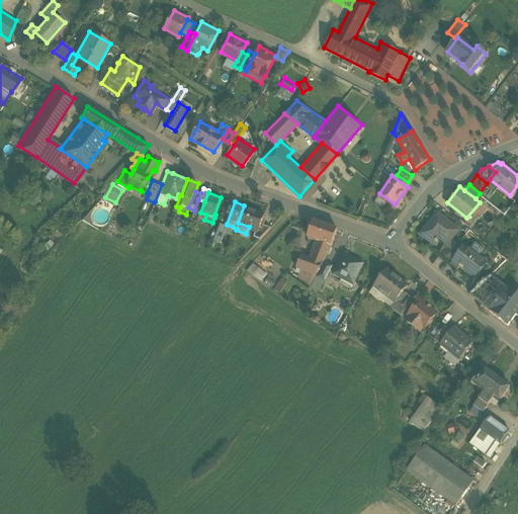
[(264,212),(244,205),(238,223),(249,227),(256,229),(258,230),(261,222),(264,212)]
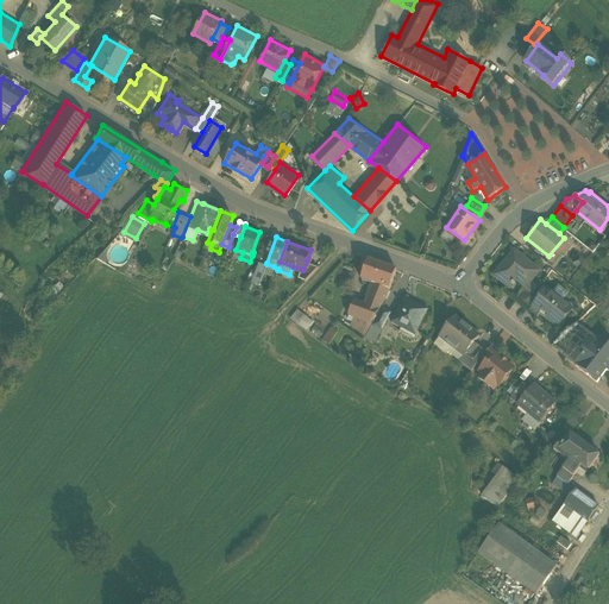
[(528,281),(539,268),(514,247),(494,272),(509,285),(519,274),(528,281)]
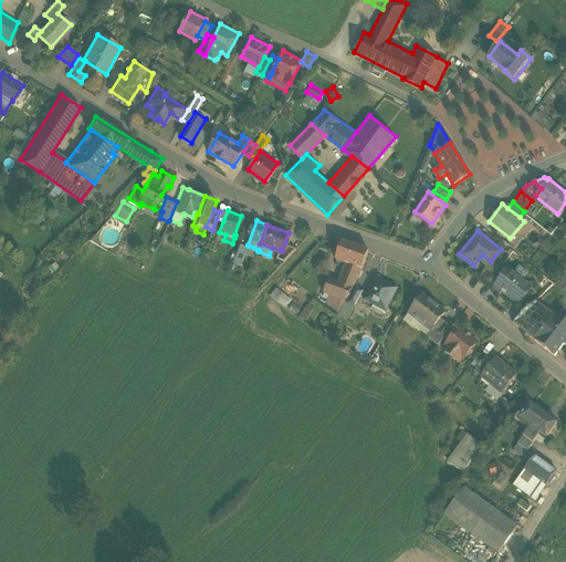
[(338,280),(353,285),(356,279),(362,267),(368,249),(342,239),(335,258),(343,260),(338,280)]
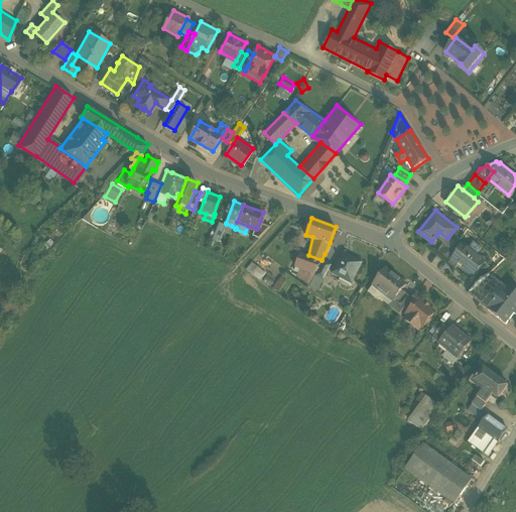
[(226,224),(226,223),(219,221),(213,237),(220,239),(223,232),(230,234),(232,226),(226,224)]
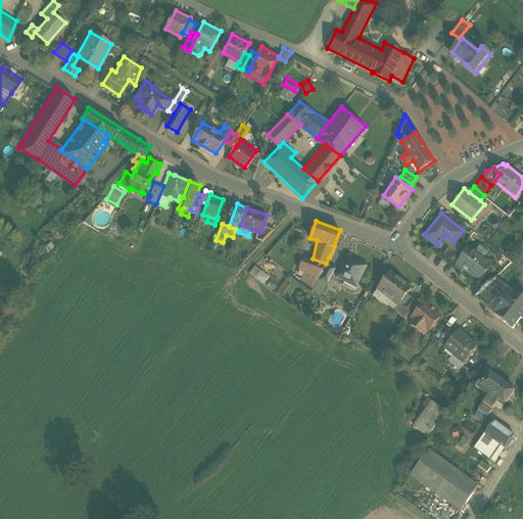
[(273,228),(264,224),(260,232),(258,231),(256,237),(262,239),(273,228)]
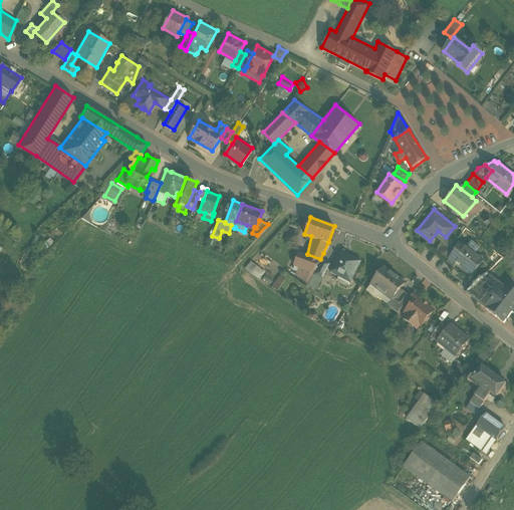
[(449,257),(469,273),(482,257),(475,252),(480,245),(471,239),(466,245),(462,241),(449,257)]
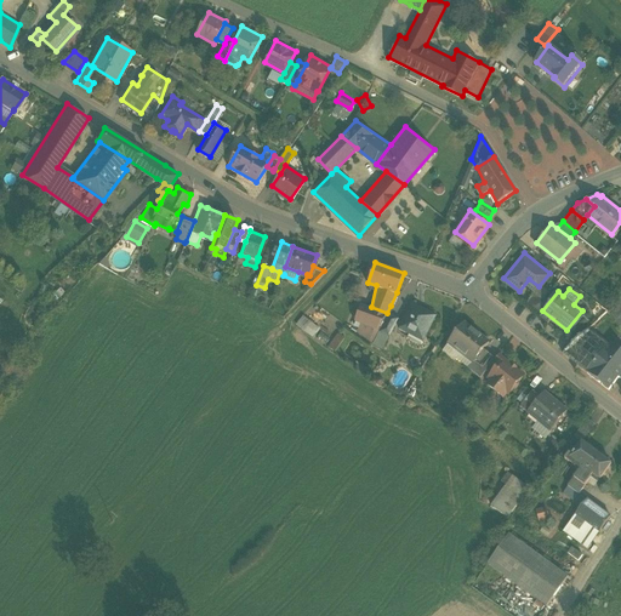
[(426,308),(426,309),(411,302),(399,326),(409,331),(410,329),(425,336),(436,313),(426,308)]
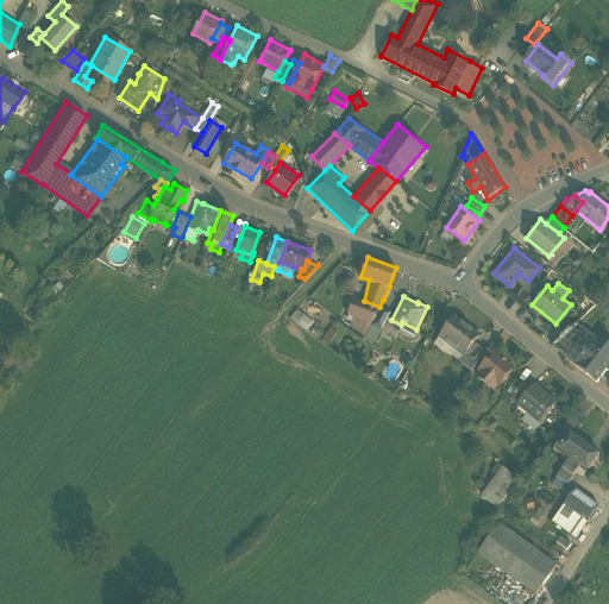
[(380,307),(364,301),(353,297),(347,313),(371,321),(380,307)]
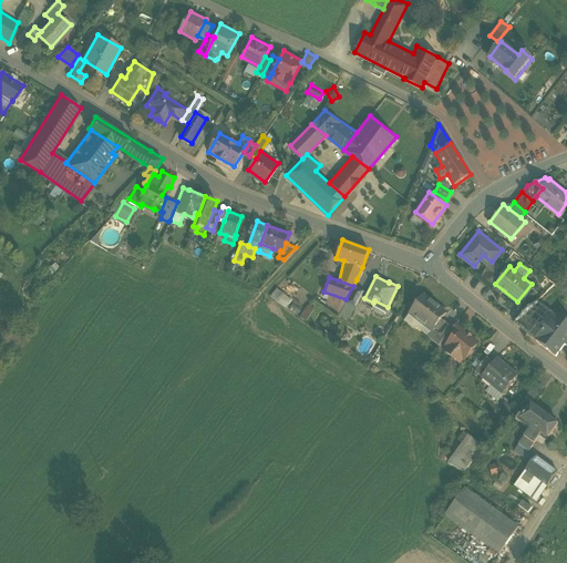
[(276,285),(270,294),(287,304),(292,295),(276,285)]
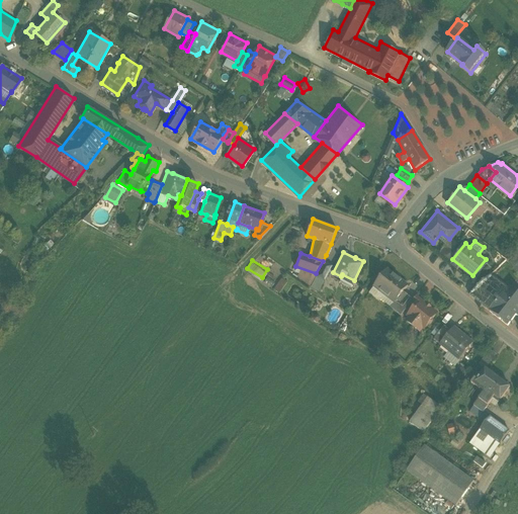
[(408,283),(386,267),(369,288),(391,305),(394,300),(395,301),(403,290),(408,283)]
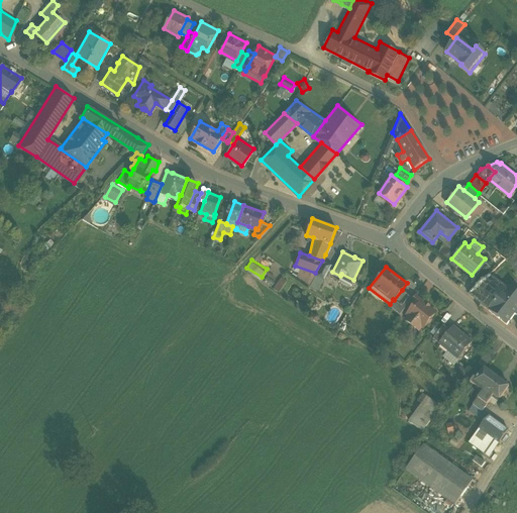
[(489,307),(507,285),(490,272),(469,291),(489,307)]
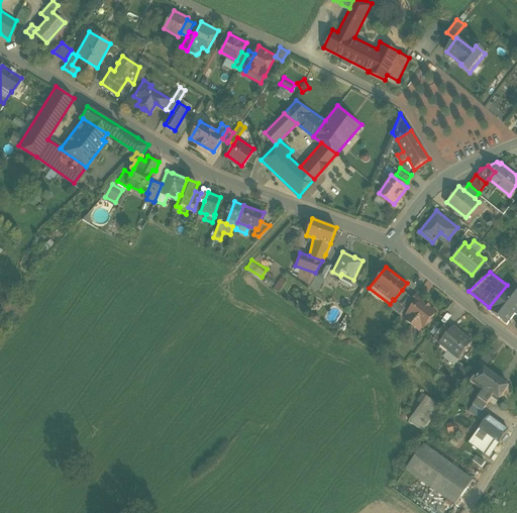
[(280,288),(287,278),(282,274),(275,285),(280,288)]
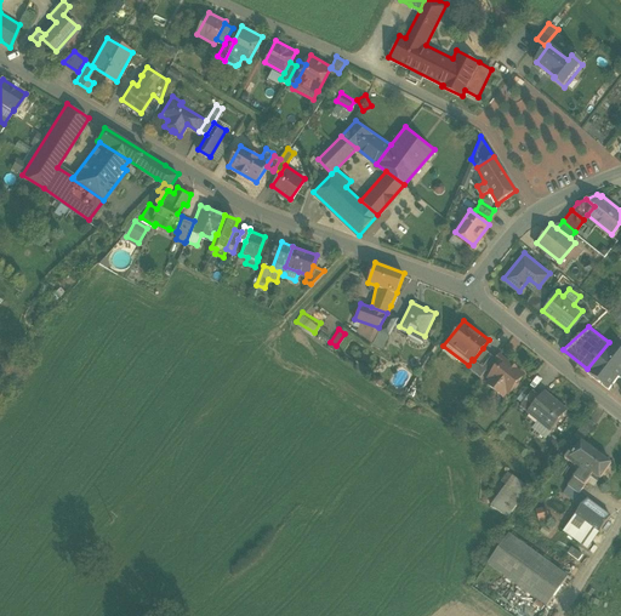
[(620,372),(620,347),(611,340),(609,342),(587,369),(609,387),(619,374),(620,375),(620,372)]
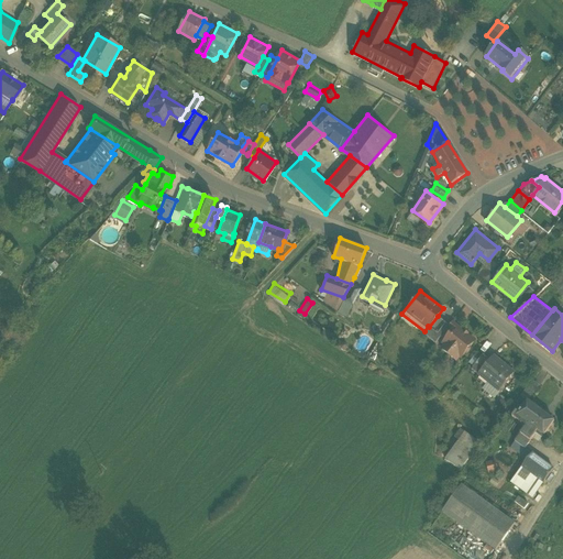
[(435,340),(440,335),(449,325),(438,316),(429,327),(428,326),(424,331),(435,340)]
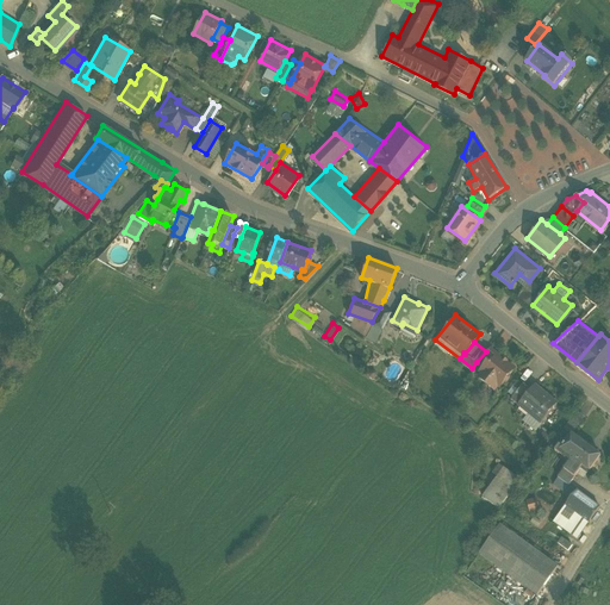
[(496,353),(497,353),(498,351),(490,345),(486,351),(477,362),(483,366),(487,360),(489,361),(496,353)]
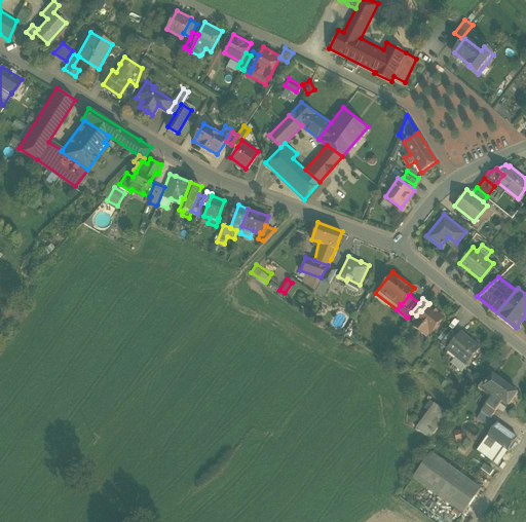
[(434,327),(437,327),(439,324),(439,321),(443,317),(436,310),(435,311),(431,309),(433,308),(428,304),(427,304),(421,311),(420,310),(416,315),(414,319),(415,320),(413,324),(420,330),(423,327),(428,331),(430,332),(434,327)]
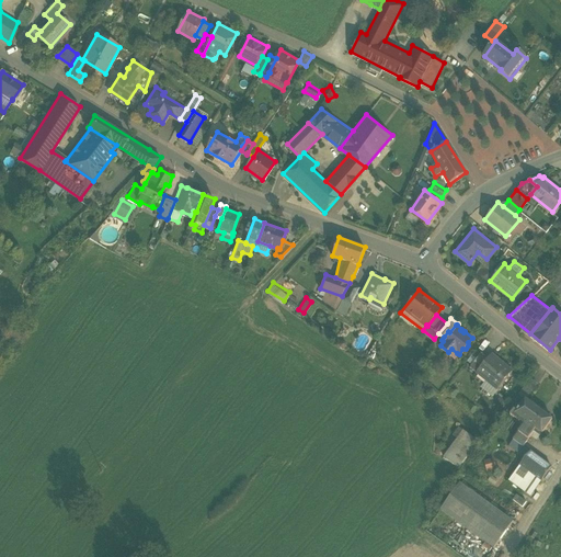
[(477,371),(488,356),(481,351),(470,365),(477,371)]
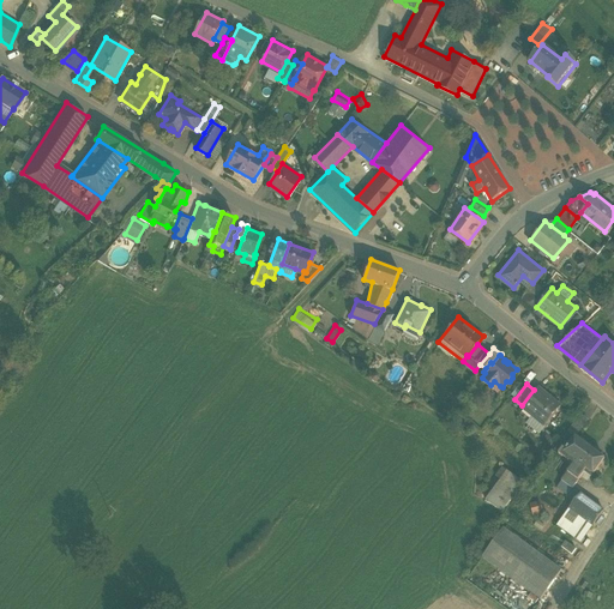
[(534,414),(545,423),(560,403),(553,397),(551,398),(536,387),(534,390),(522,405),(534,414)]
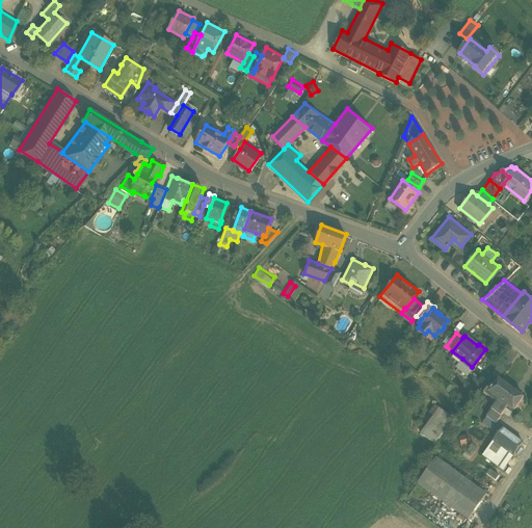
[(491,368),(500,374),(509,362),(501,357),(491,368)]
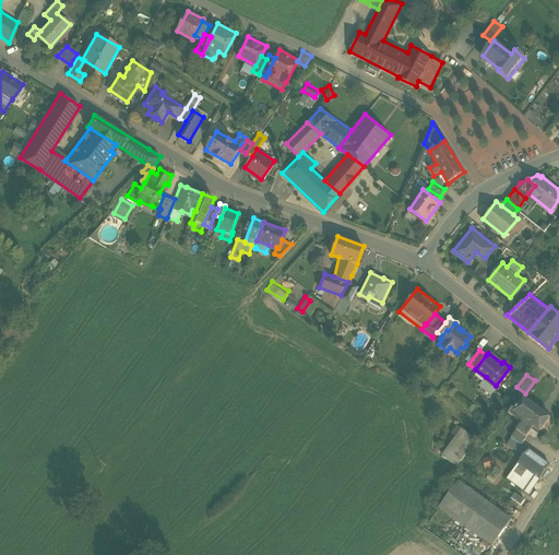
[(490,391),(496,386),(486,377),(480,384),(490,391)]
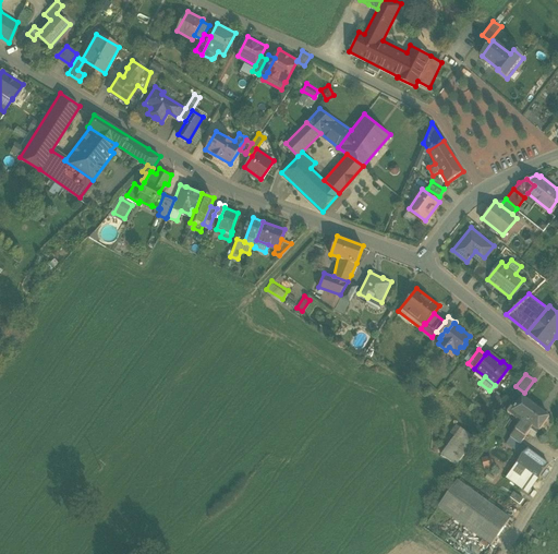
[(549,414),(522,395),(510,412),(520,420),(516,426),(525,433),(532,424),(538,429),(549,414)]
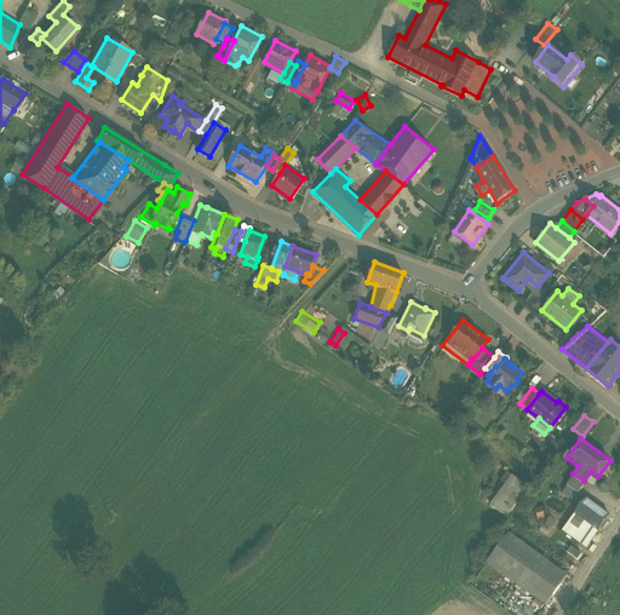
[(489,500),(506,512),(528,483),(511,471),(489,500)]
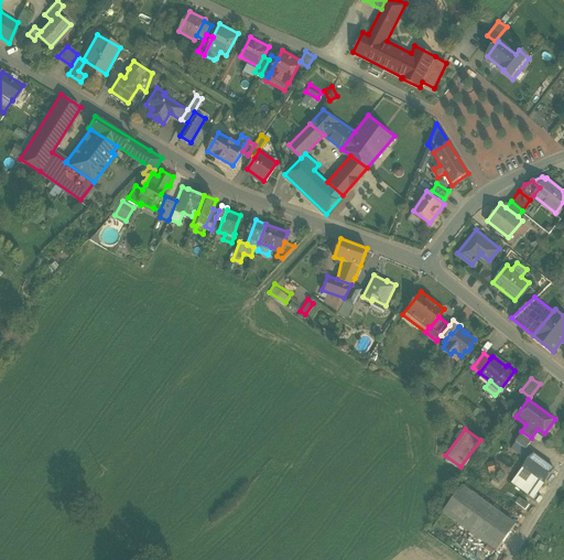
[(531,438),(521,431),(511,445),(521,452),(531,438)]
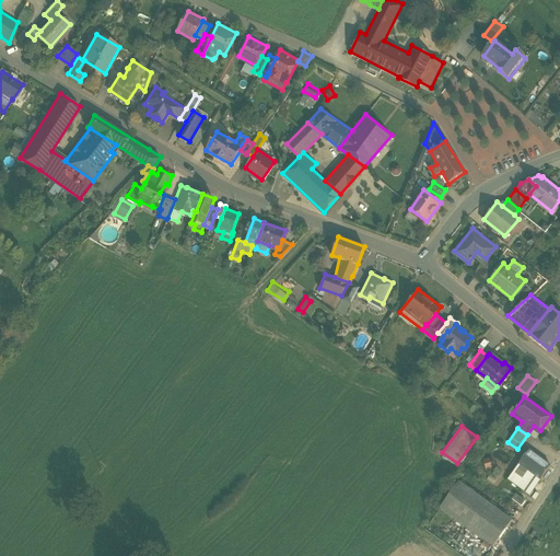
[(549,462),(528,448),(508,476),(528,491),(540,477),(549,462)]
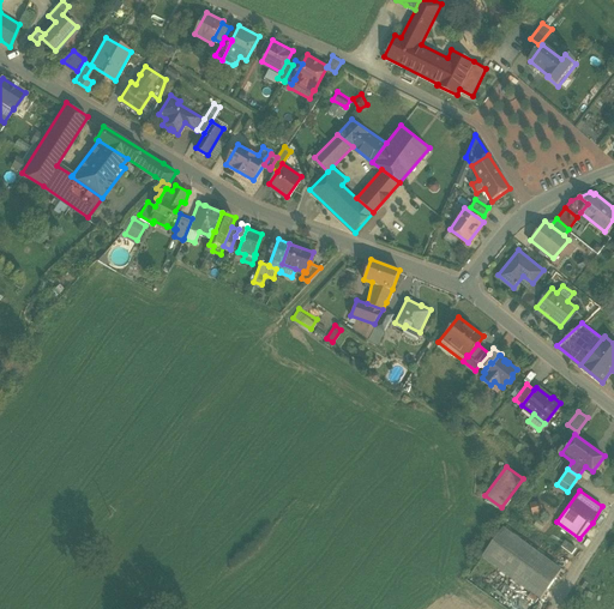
[(533,513),(545,511),(541,499),(530,501),(533,513)]
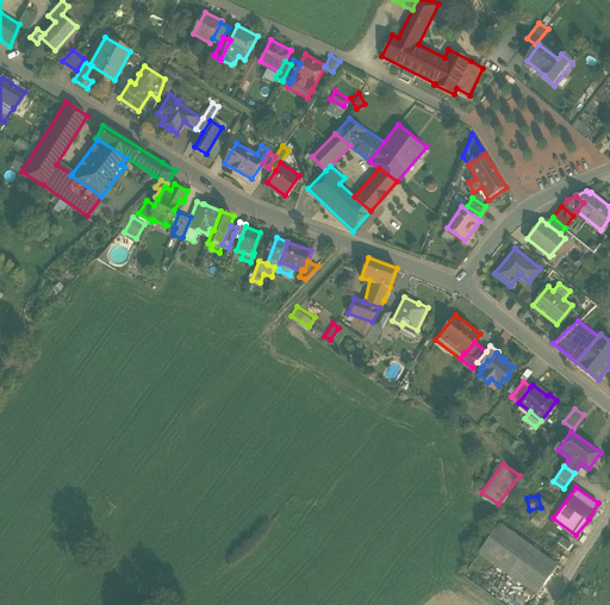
[(479,550),(537,592),(558,563),(499,522),(479,550)]
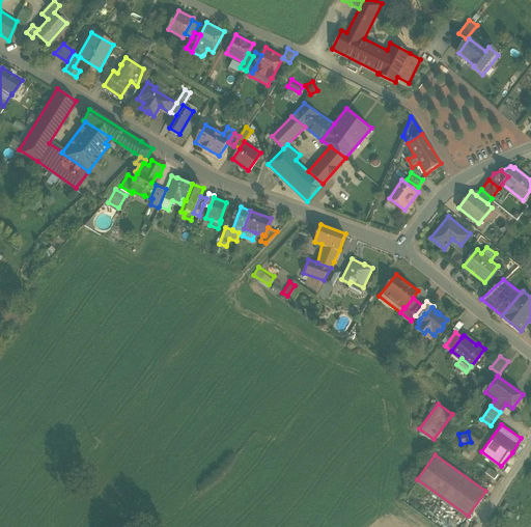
[(485,470),(495,476),(498,472),(488,465),(485,470)]
